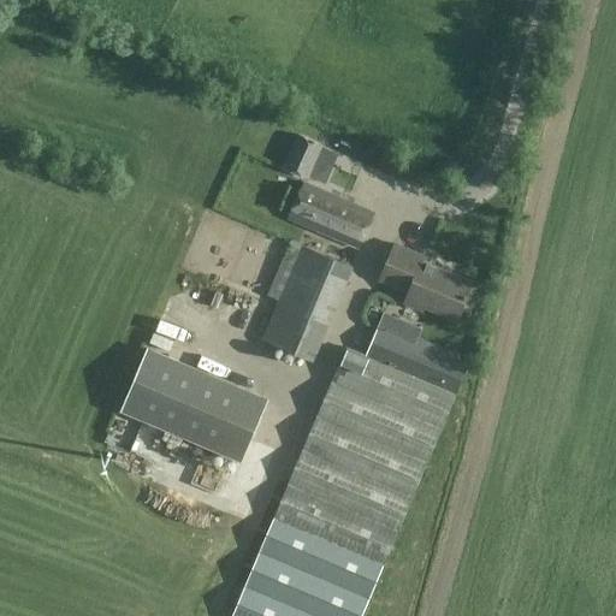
[(311,179),(325,144),(298,132),(283,167),(311,179)]
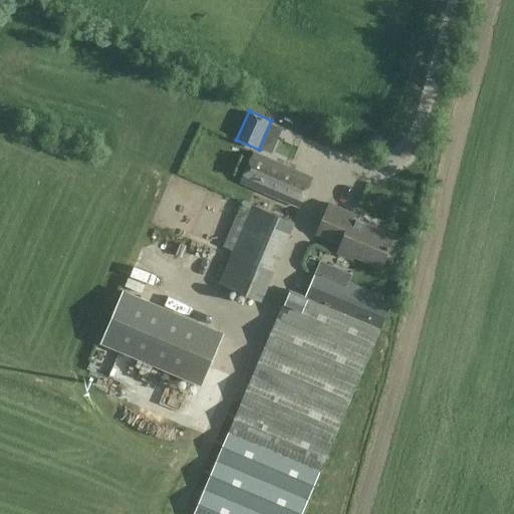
[(311,177),(272,159),(254,152),(242,180),(299,205),(311,177)]
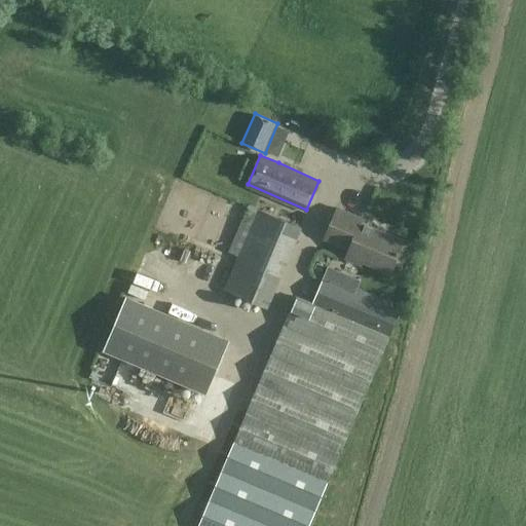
[(365,261),(387,270),(392,258),(397,259),(405,240),(364,222),(366,219),(339,207),(325,237),(350,249),(346,258),(363,265),(365,261)]
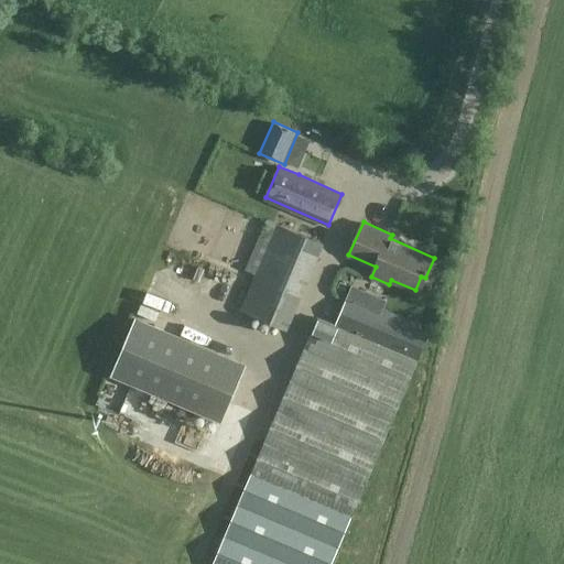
[(322,243),(277,225),(240,311),(285,329),(322,243)]
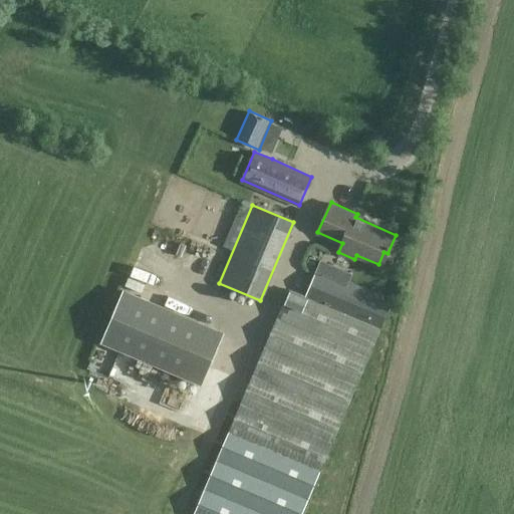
[(290,289),(194,513),(301,513),(380,328),(290,289)]
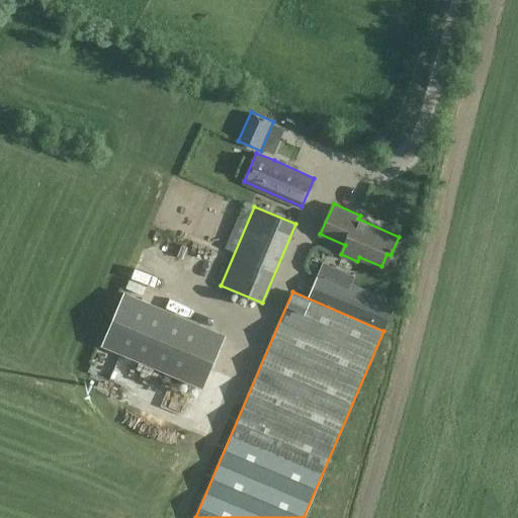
[(203,387),(226,336),(124,293),(102,345),(203,387)]
